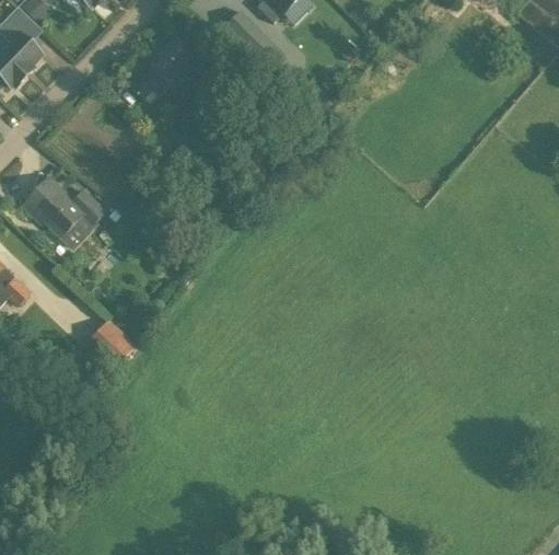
[(27,0),(22,6),(37,21),(50,8),(42,0),(27,0)]
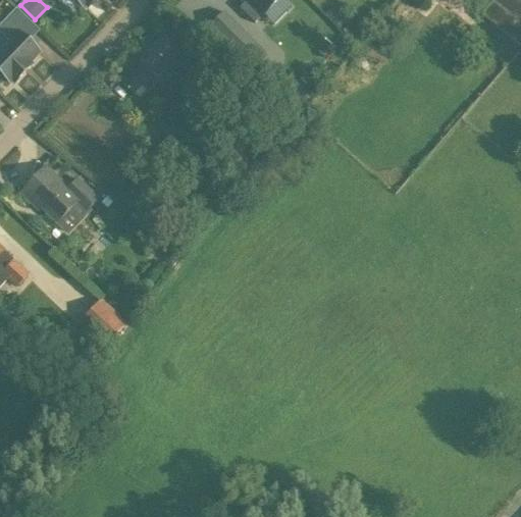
[(245,0),(240,4),(254,19),(261,13),(261,14),(275,0),(245,0)]
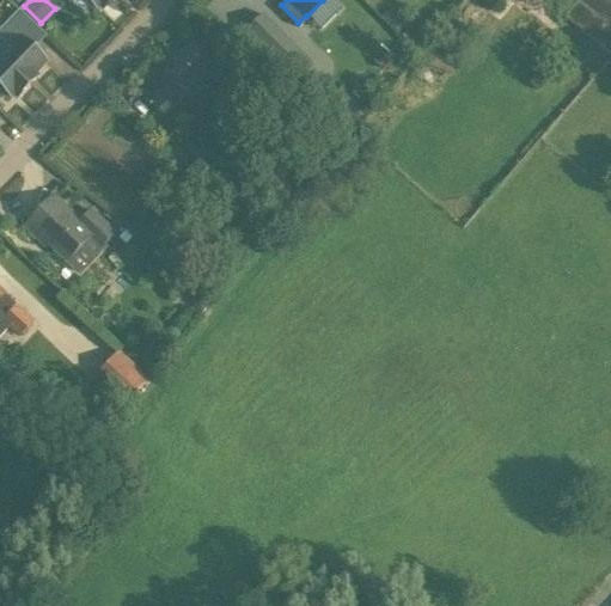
[(575,0),(563,14),(610,50),(610,0),(575,0)]
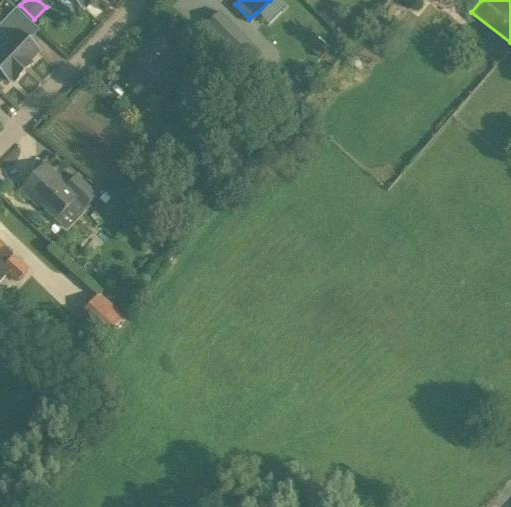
[(0,21),(0,26),(10,36),(0,46),(0,67),(11,78),(12,76),(14,78),(32,59),(30,58),(39,48),(28,37),(38,26),(17,5),(0,21)]
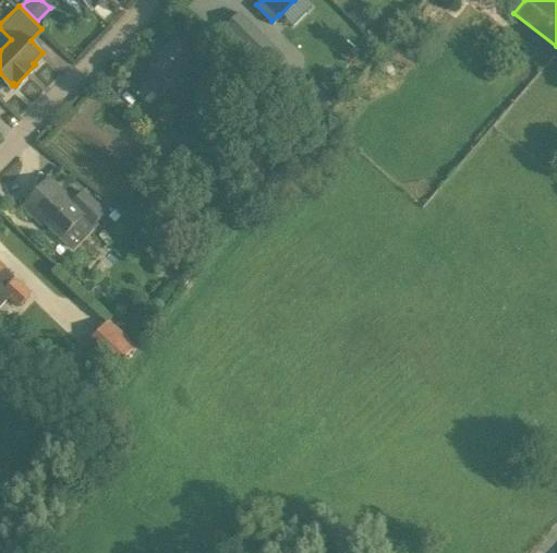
[(267,68),(282,52),(240,9),(225,24),(267,68)]
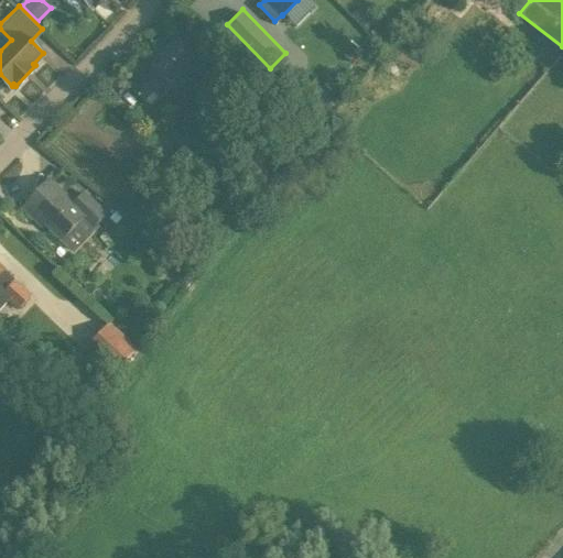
[(203,65),(187,48),(186,48),(174,36),(163,48),(150,61),(153,65),(132,86),(150,104),(184,69),(192,77),(203,65)]
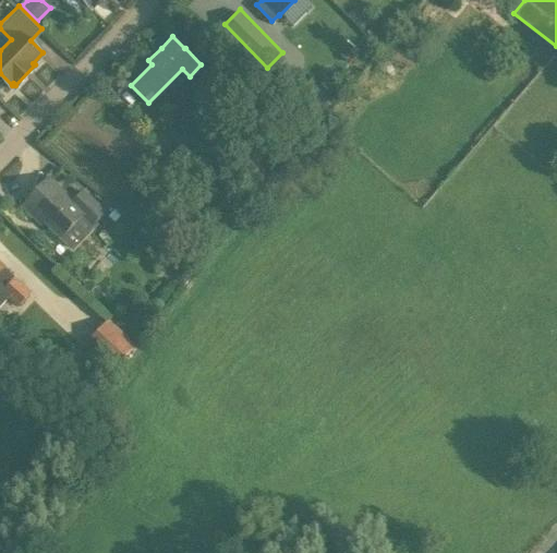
[(305,116),(311,108),(298,98),(292,106),(305,116)]
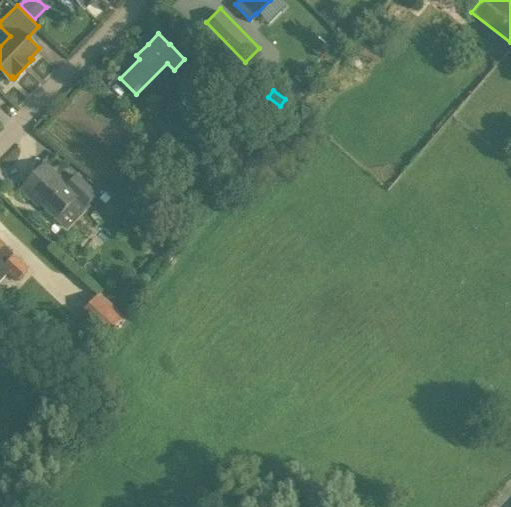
[(272,136),(266,131),(253,146),(259,152),(272,136)]
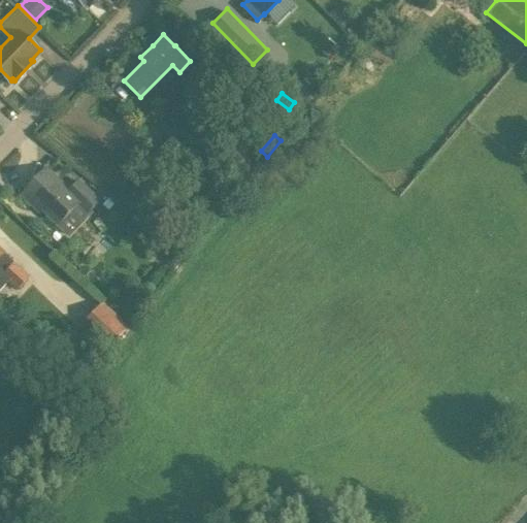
[(100,198),(79,177),(69,188),(47,166),(23,192),(36,206),(39,203),(60,224),(78,204),(86,213),(100,198)]
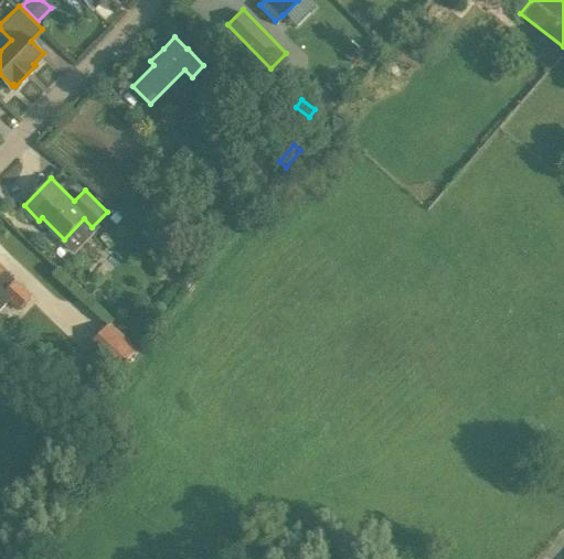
[(3,267),(4,266),(0,261),(0,307),(10,297),(20,307),(32,294),(3,267)]
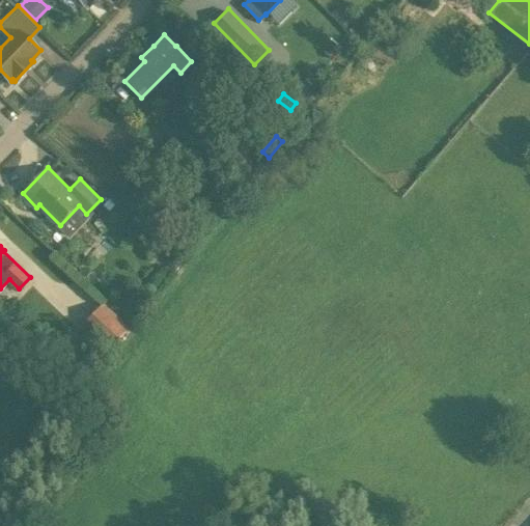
[(175,269),(184,259),(174,251),(169,257),(169,264),(175,269)]
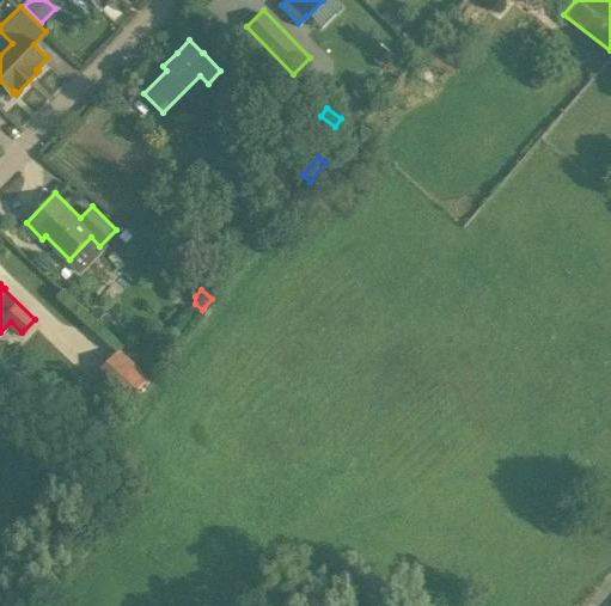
[(124,402),(147,375),(120,350),(97,377),(124,402)]
